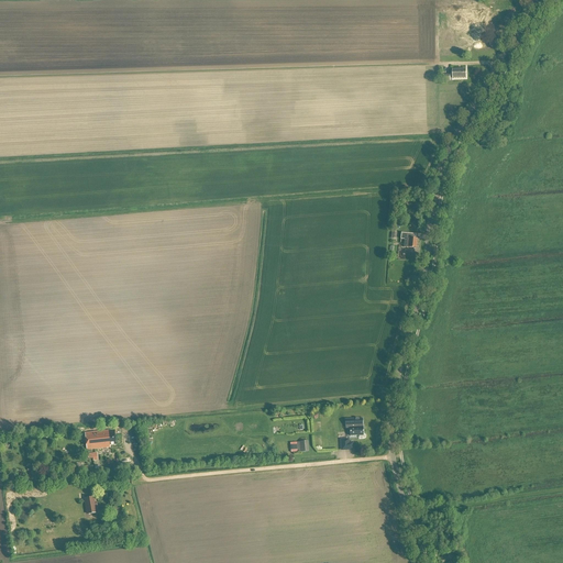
[(484,26),(484,23),(484,18),(479,18),(479,15),(471,15),(471,22),(467,22),(467,29),(479,29),(478,26),(484,26)]
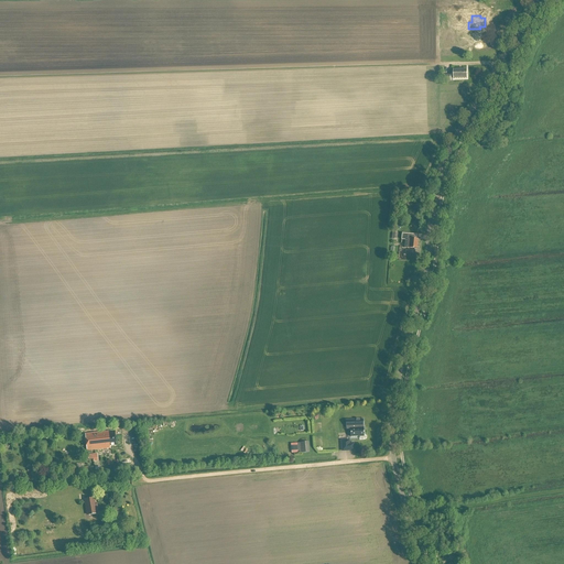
[(467,79),(467,71),(454,71),(454,75),(451,75),(444,76),(444,82),(453,82),(453,79),(467,79)]
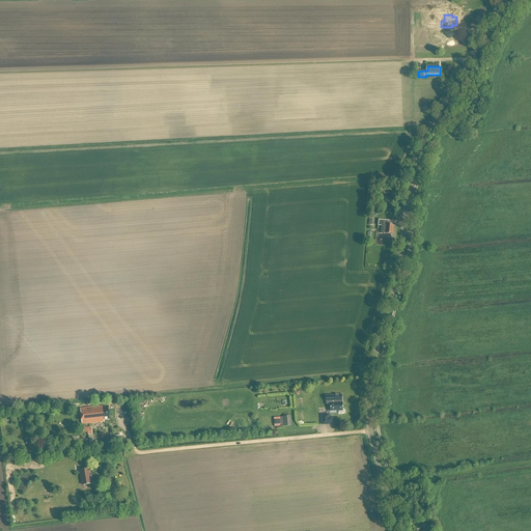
[(379,221),(378,226),(382,226),(381,233),(392,234),(393,226),(391,226),(392,222),(379,221)]
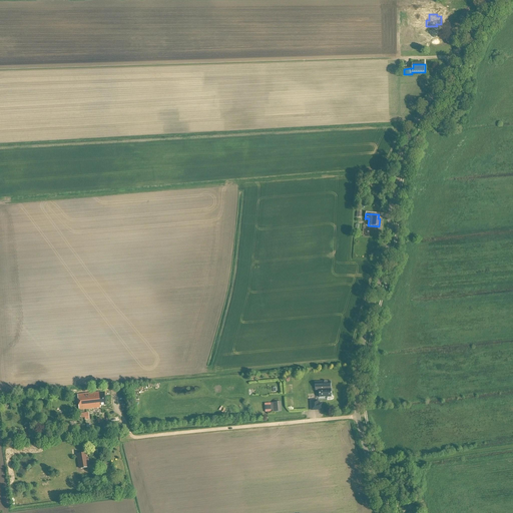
[(325,390),(325,387),(319,387),(319,398),(332,398),(331,390),(325,390)]
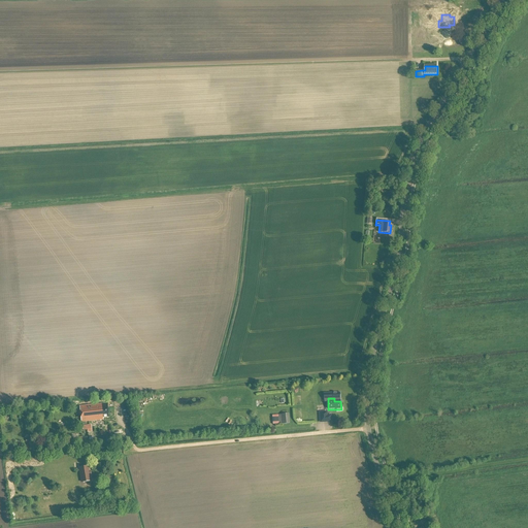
[(103,421),(103,419),(109,418),(108,404),(79,407),(81,423),(103,421)]
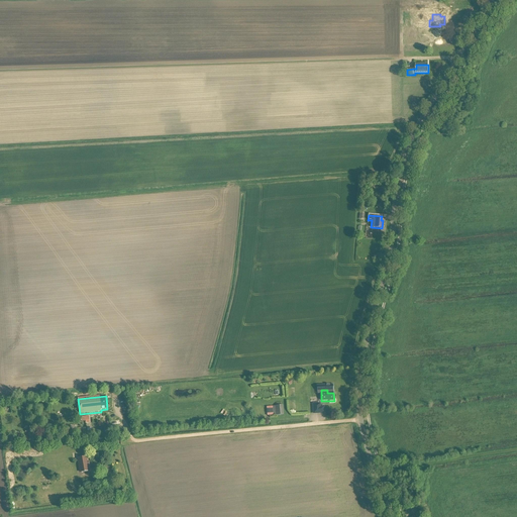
[(320,407),(320,404),(313,404),(313,414),(324,414),(324,407),(320,407)]
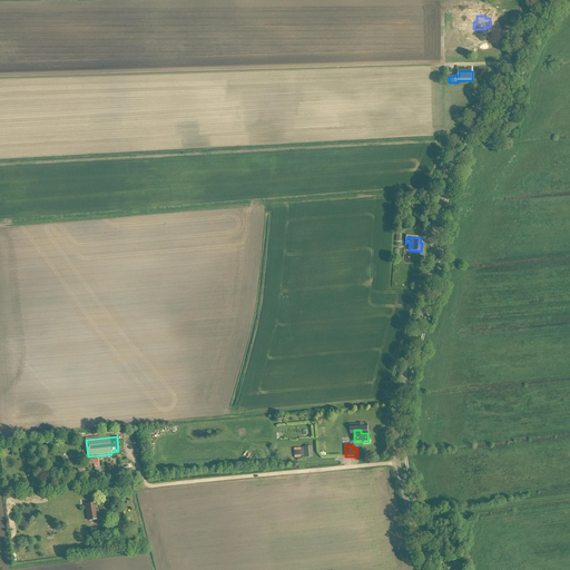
[(72,493),(75,501),(86,500),(84,492),(72,493)]
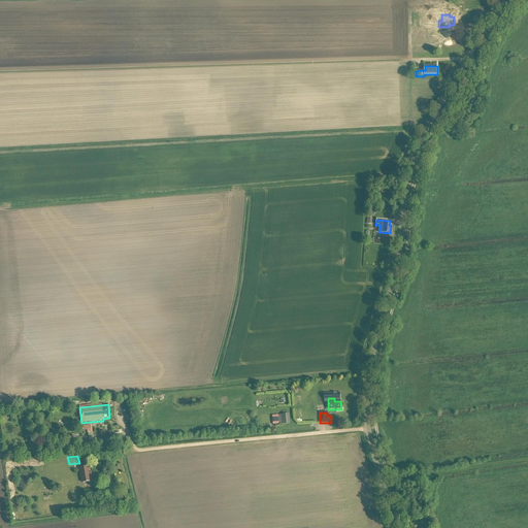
[(81,483),(90,482),(88,468),(79,469),(81,483)]
